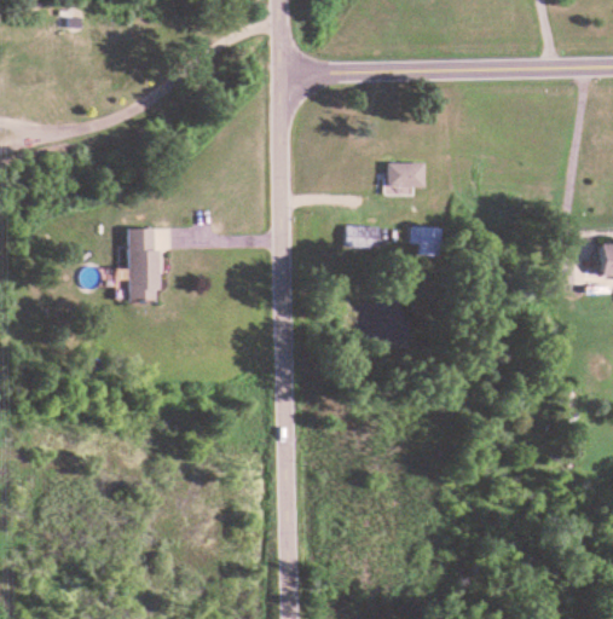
[(388,187),(426,187),(426,162),(388,162),(388,187)]
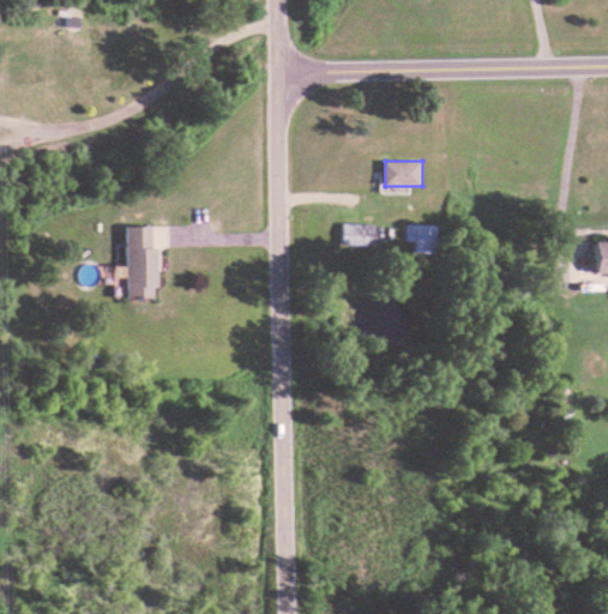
[(379,224),(343,224),(343,246),(379,246),(379,224)]
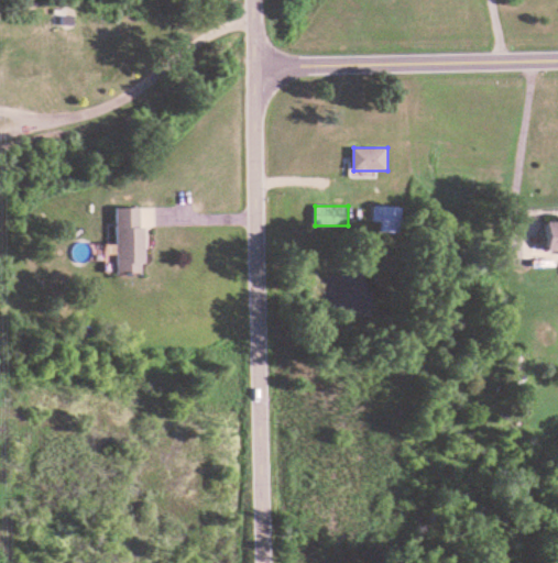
[(382,223),(381,232),(403,233),(404,207),(374,206),(374,223),(382,223)]
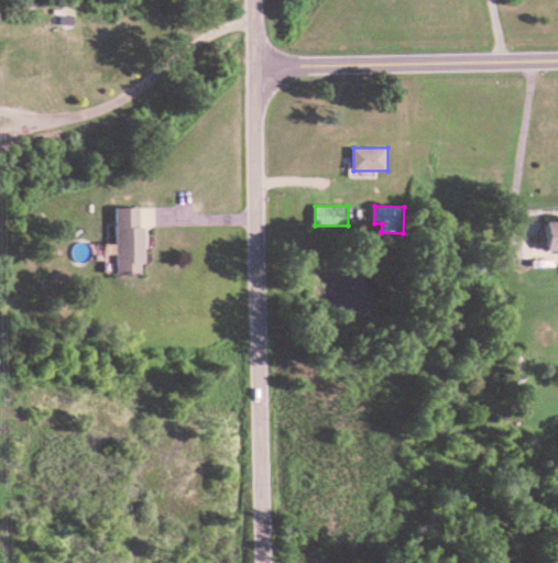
[(118,274),(146,274),(145,208),(118,208),(118,274)]
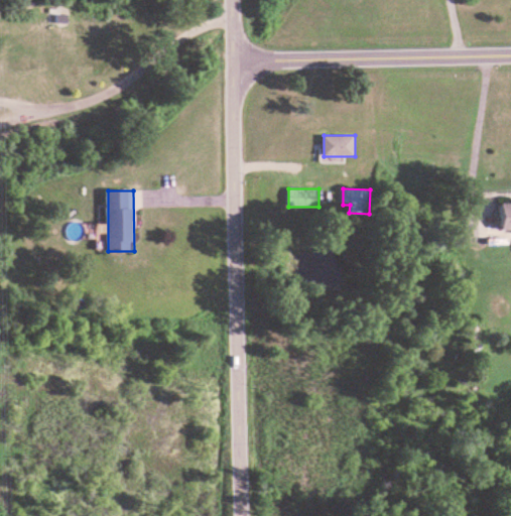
[(510,203),(502,203),(502,228),(510,228),(510,203)]
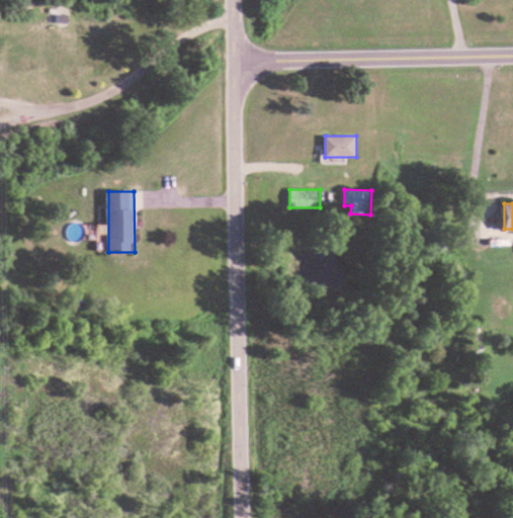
All buildings are outlined.
